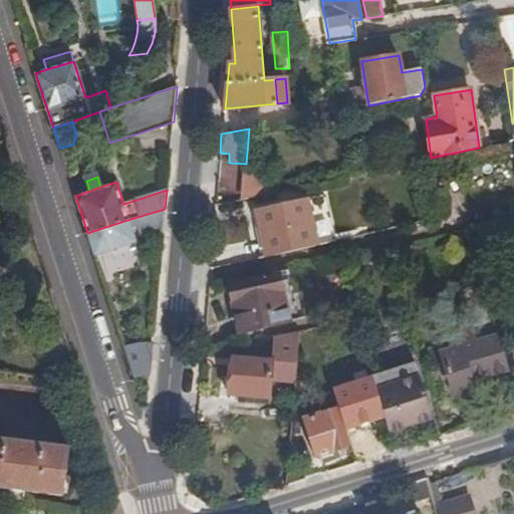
[(267,256),(316,245),(305,199),(256,210),(260,225),(267,256)]
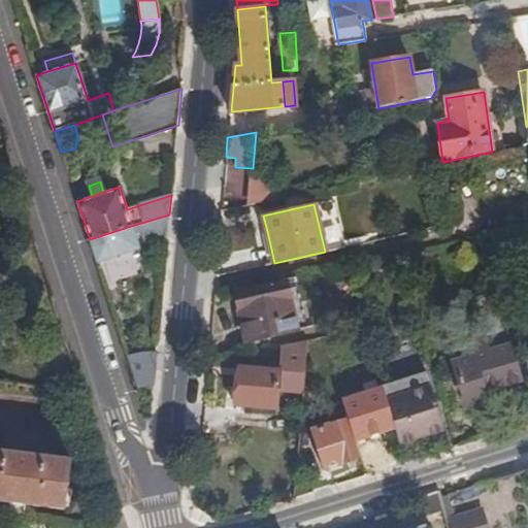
[(169,215),(141,223),(144,230),(146,239),(168,233),(169,215)]
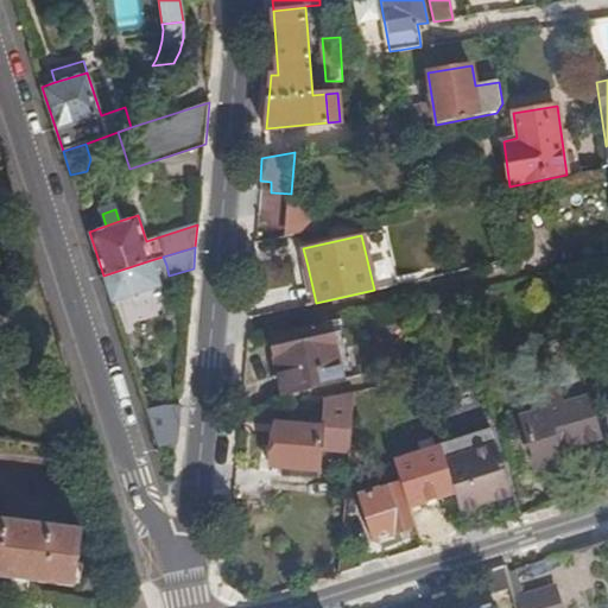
[(163,257),(151,260),(154,268),(166,265),(163,257)]
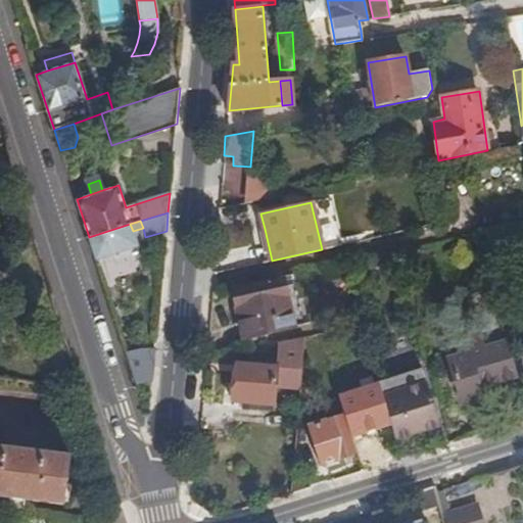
[(130,224),(89,237),(96,259),(112,254),(116,265),(141,256),(133,231),(130,224)]
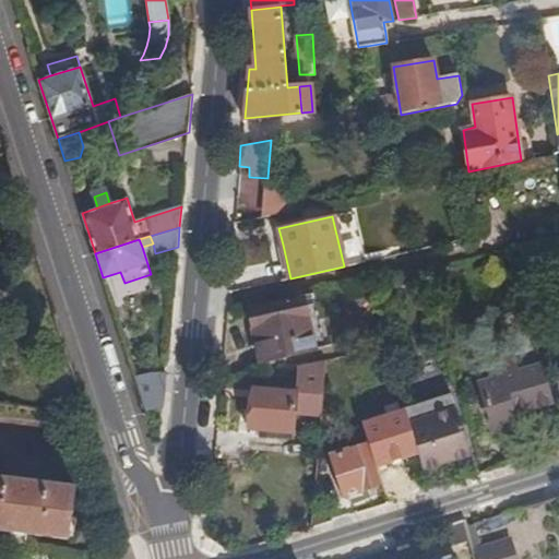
[(276,247),(284,280),(290,278),(283,245),(276,247)]
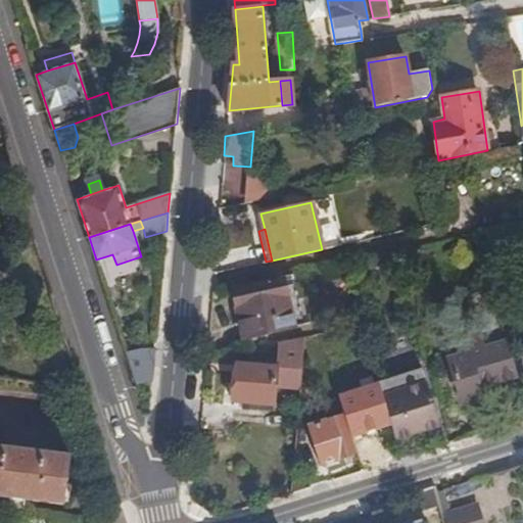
[(266,262),(263,262),(264,265),(322,251),(322,249),(272,260),(266,262)]
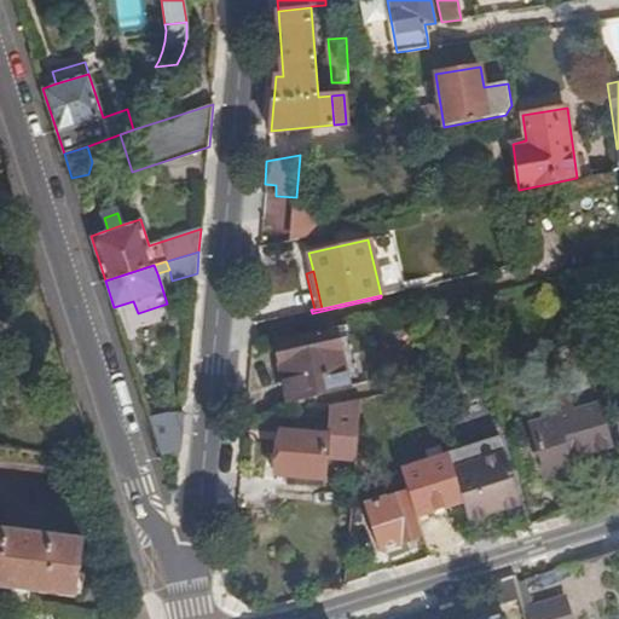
[(486,307),(482,295),(466,300),(469,312),(486,307)]
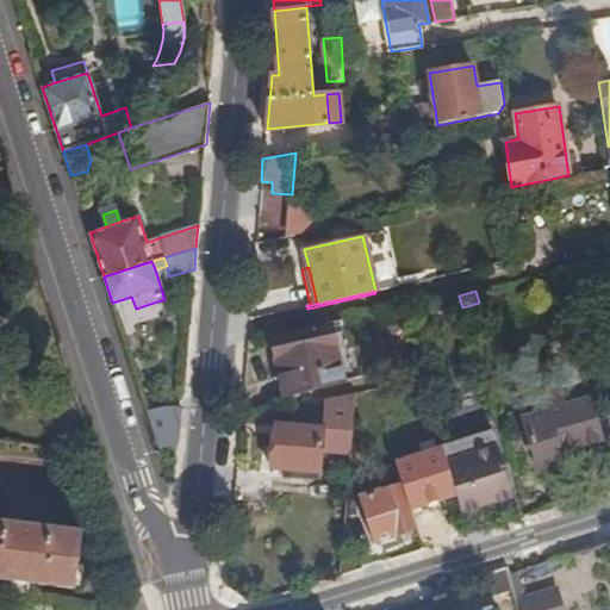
[(340,381),(327,324),(268,336),(281,394),(340,381)]
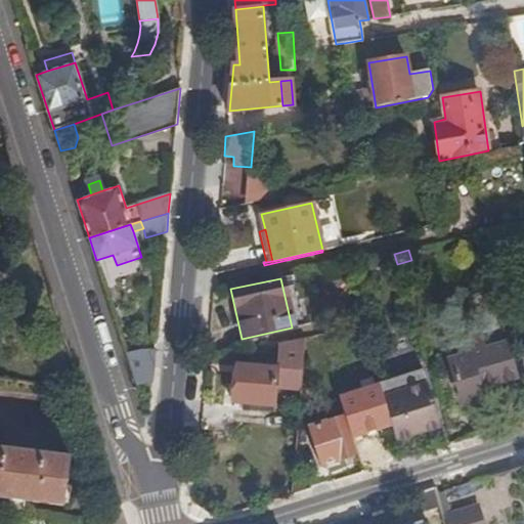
[(517,425),(523,422),(523,388),(513,353),(493,288),(466,296),(476,330),(444,340),(465,403),(484,397),(481,387),(504,381),(517,425)]
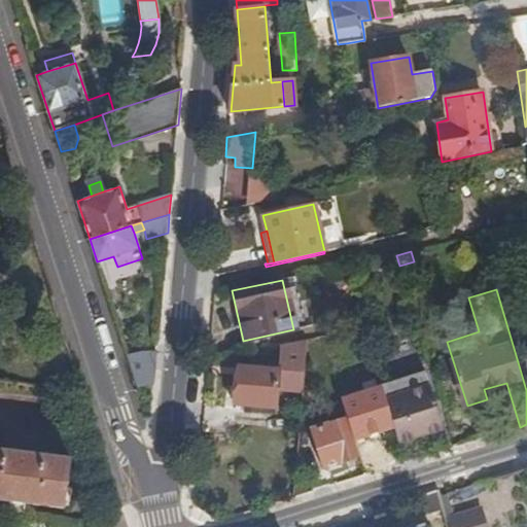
[(277,391),(302,393),(307,340),(280,345),(278,371),(243,367),(242,385),(236,384),(234,405),(275,408),(277,391)]
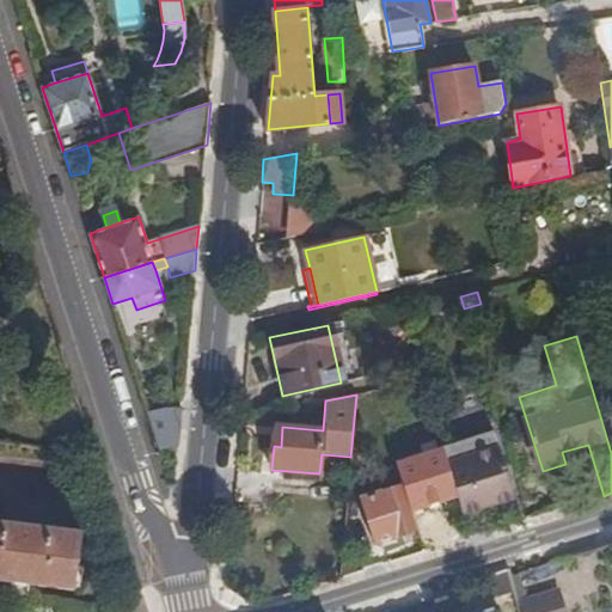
[(182,404),(147,412),(160,450),(178,447),(182,404)]
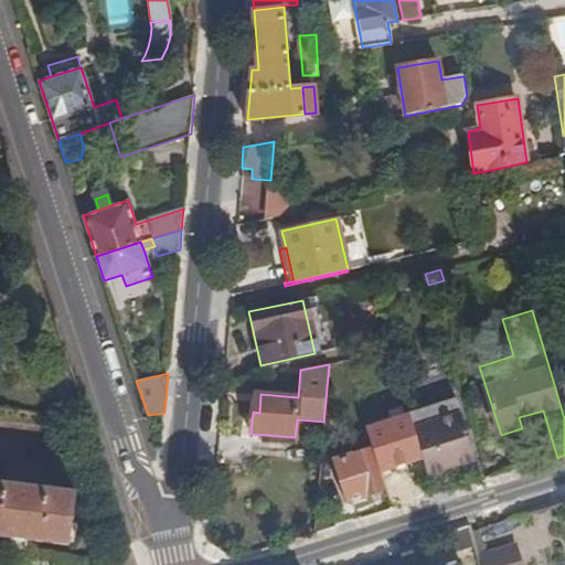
[(564,377),(553,381),(564,418),(564,417),(564,377)]
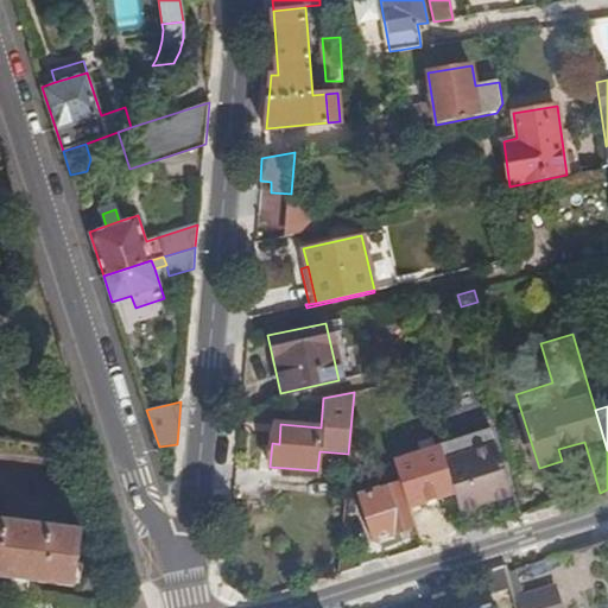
[(439,443),(460,511),(512,494),(491,428),(439,443)]
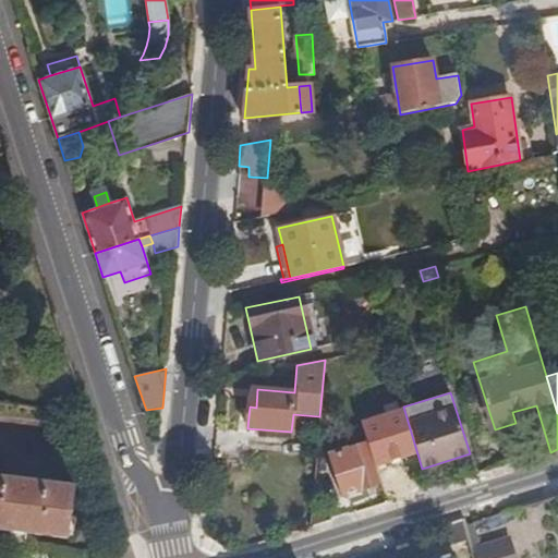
[(368,444),(329,456),(342,495),(381,483),(368,444)]
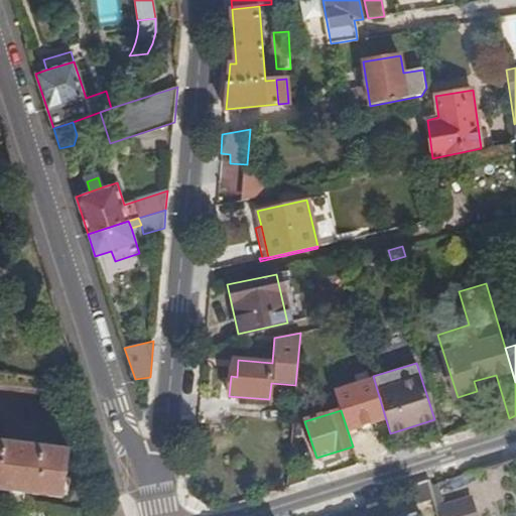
[(70,449),(0,439),(0,489),(63,498),(70,449)]
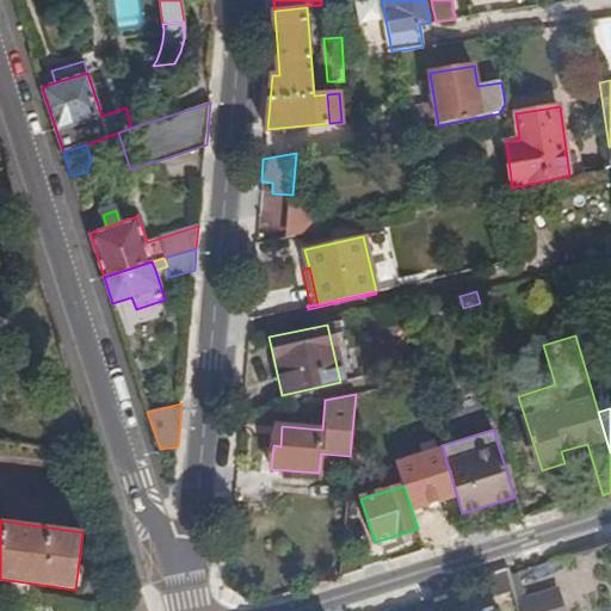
[(512,588),(506,569),(487,574),(493,594),(512,588)]
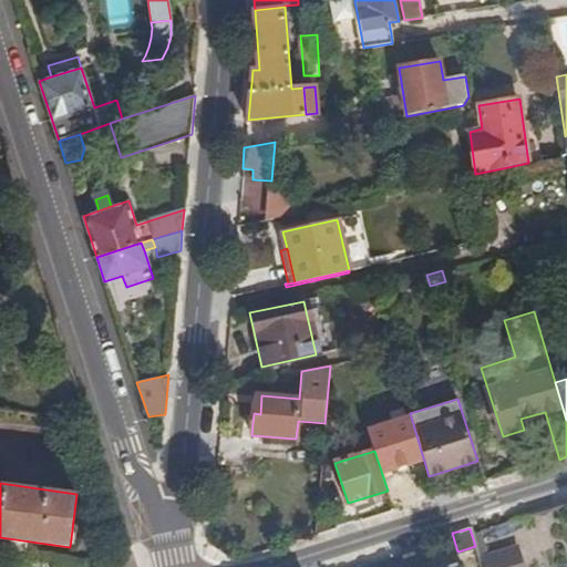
[(518,566),(513,549),(480,559),(481,566),(518,566)]
